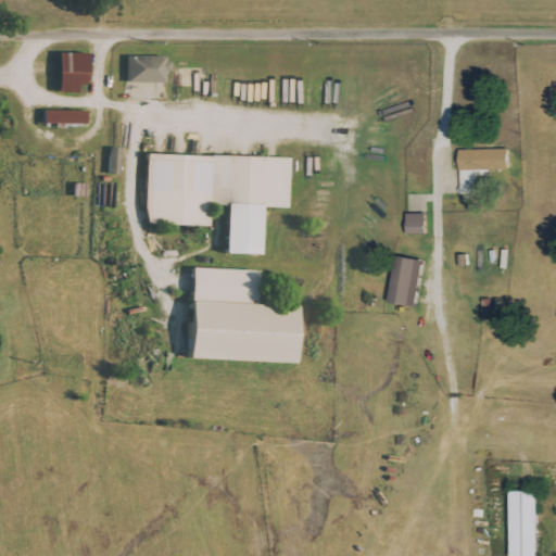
[(79,93),(79,85),(89,85),(90,53),(60,52),(59,92),(79,93)]
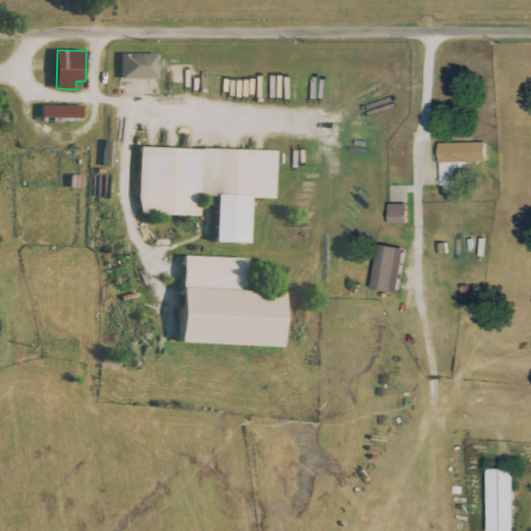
[(161,79),(161,53),(123,54),(123,79),(161,79)]
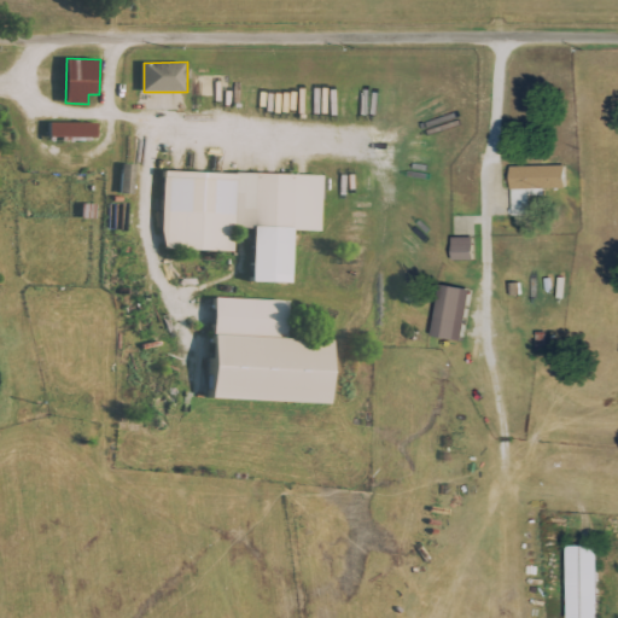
[(51,136),(98,138),(98,123),(51,122),(51,136)]
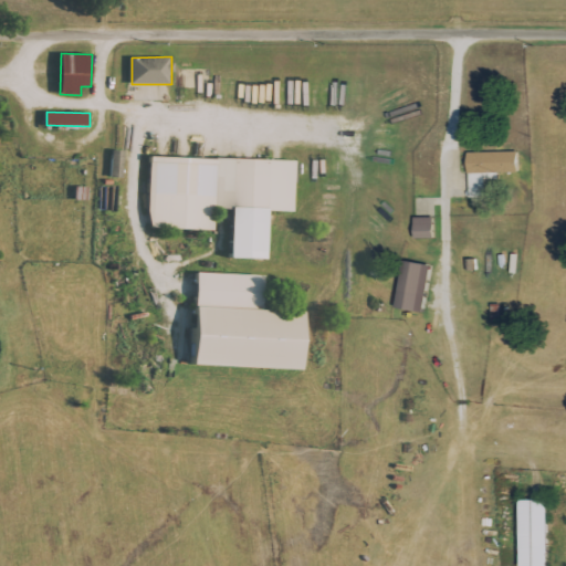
[(113,178),(124,178),(125,152),(113,150),(113,178)]
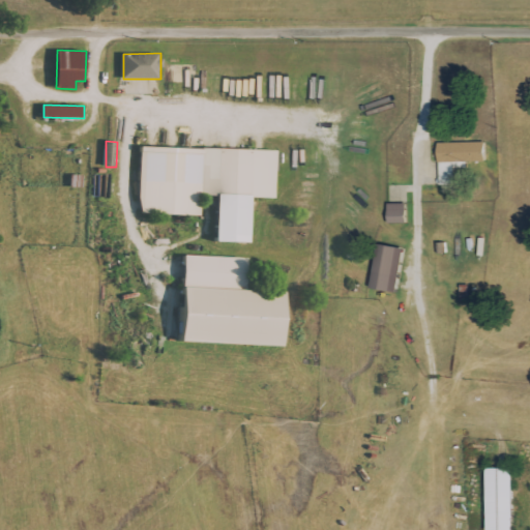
[(487,142),(440,143),(441,185),(457,185),(457,164),(487,163),(487,142)]
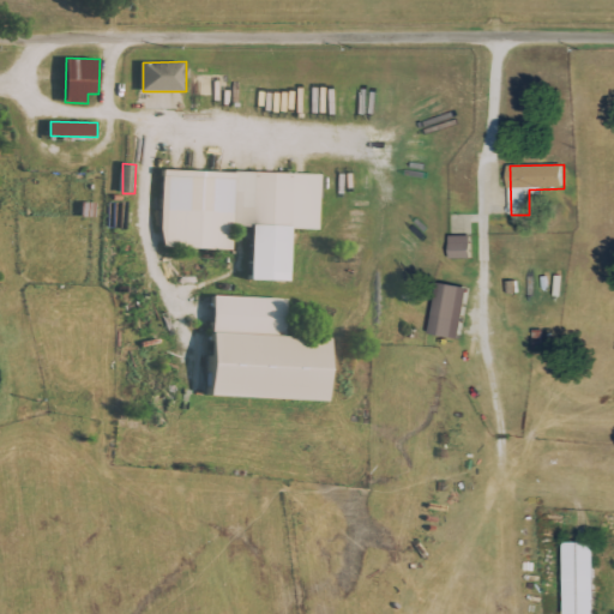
[(252,281),(290,282),(292,229),(320,230),(321,174),(164,170),(162,248),(234,250),(234,227),(253,228),(252,281)]
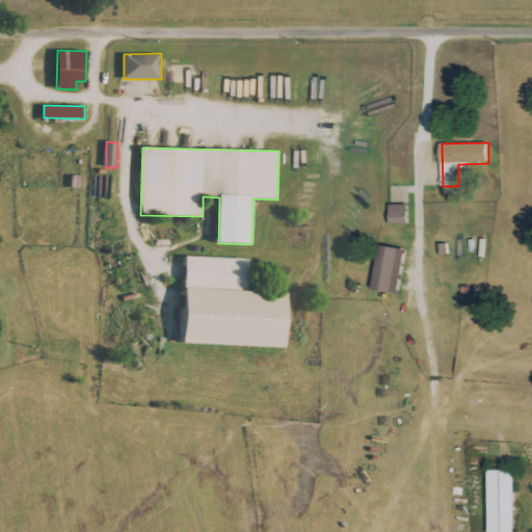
[(409,205),(392,205),(392,224),(409,224),(409,205)]
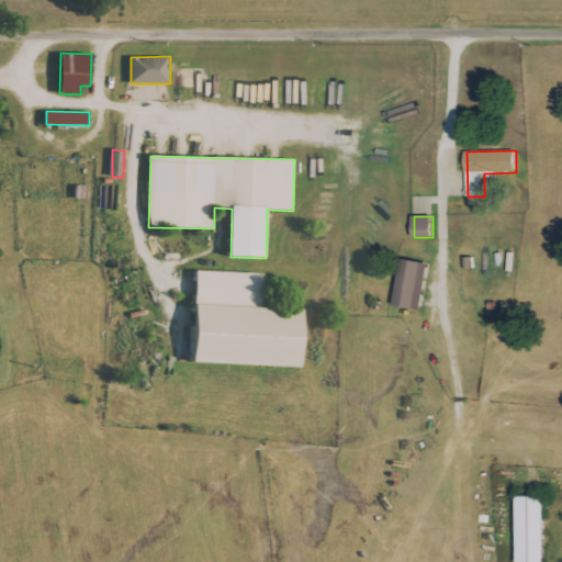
[(431,265),(405,259),(395,305),(423,311),(431,265)]
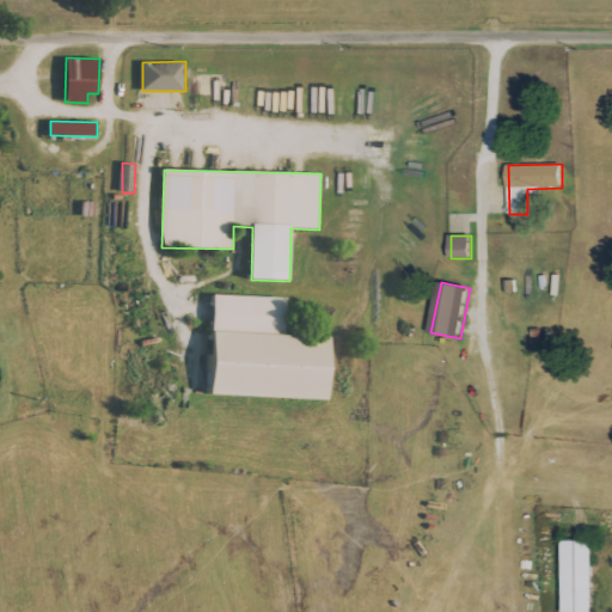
[(210,396),(326,401),(329,336),(286,335),(287,298),(214,295),(210,396)]
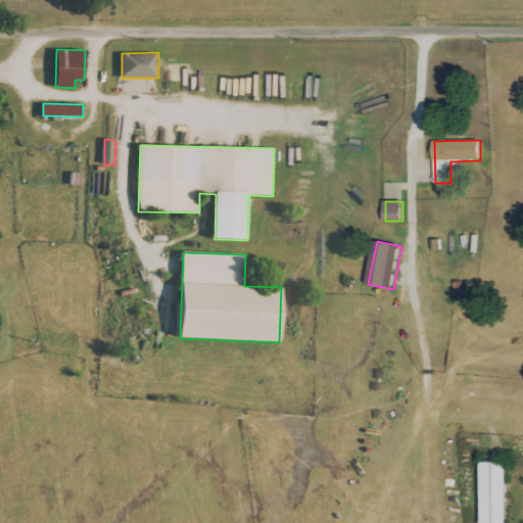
[(484,522),(510,522),(510,463),(484,463),(484,522)]
